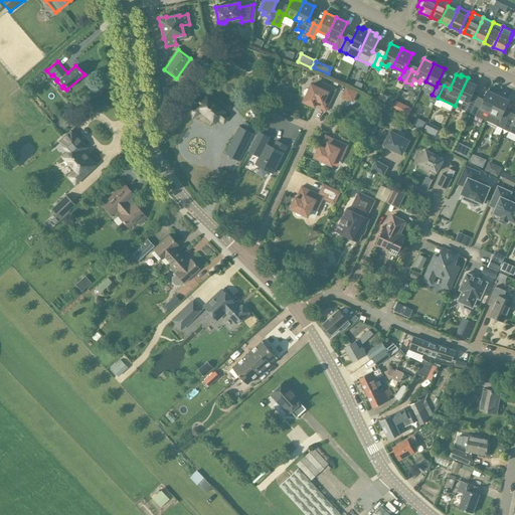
[(468,77),(455,106),(465,110),(471,113),(476,101),(471,99),(477,84),(473,82),(474,80),(468,77)]
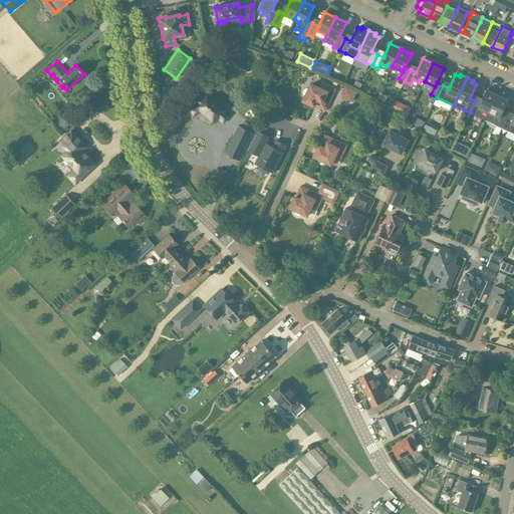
[(326,111),(336,88),(321,82),(319,87),(311,84),(309,88),(309,87),(307,87),(306,87),(305,88),(304,88),(304,89),(303,90),(303,91),(303,92),(303,93),(303,94),(304,95),(305,96),(306,96),(303,101),(314,106),(315,105),(326,111)]
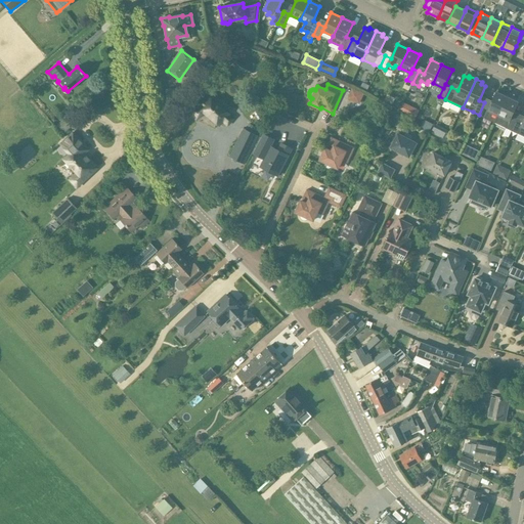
[(347,98),(359,103),(363,94),(352,88),(347,98)]
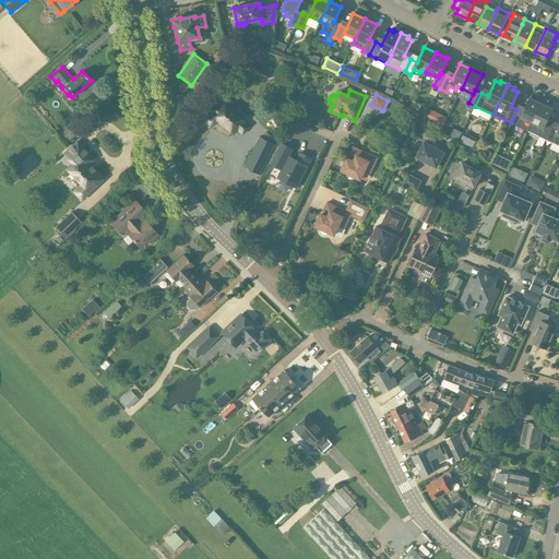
[(516,109),(511,122),(518,126),(519,123),(530,129),(533,122),(542,103),(531,97),(523,113),(516,109)]
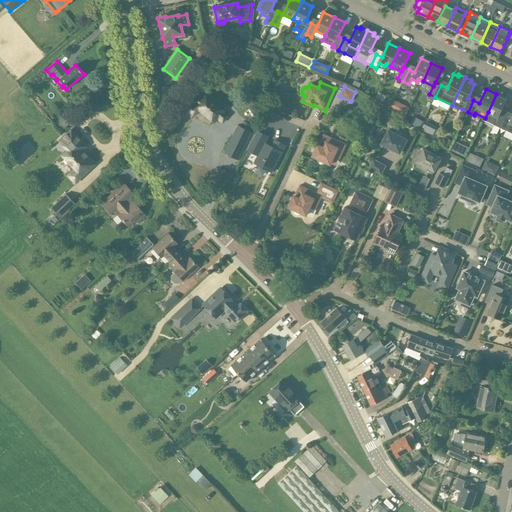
[(222,123),(228,116),(224,112),(203,93),(195,102),(186,108),(192,117),(200,111),(214,123),(218,119),(222,123)]
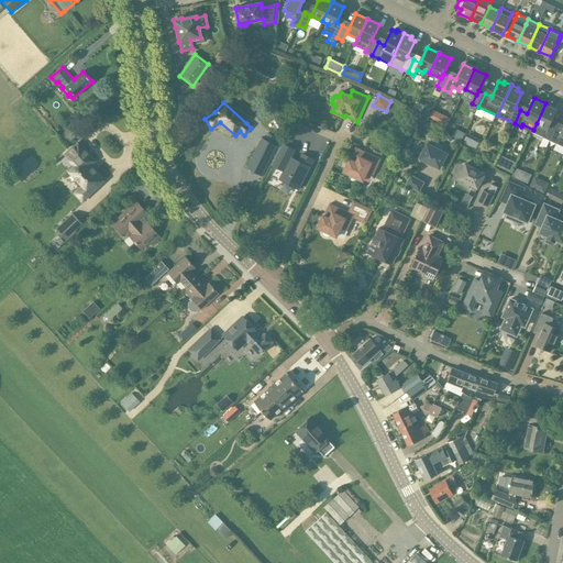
[(533,130),(532,132),(549,140),(550,141),(556,128),(550,124),(558,109),(545,103),(537,123),(533,130)]
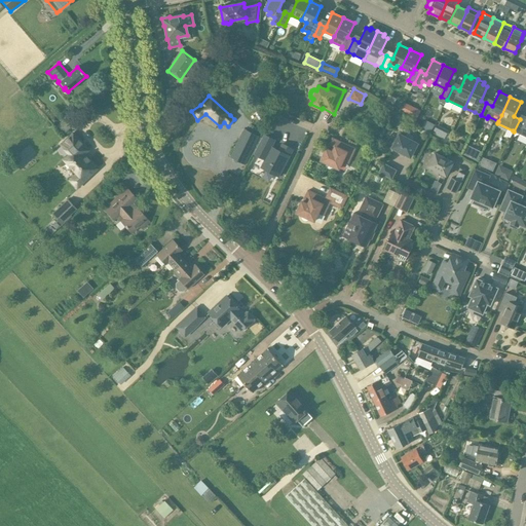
[(417,118),(421,111),(405,104),(402,111),(417,118)]
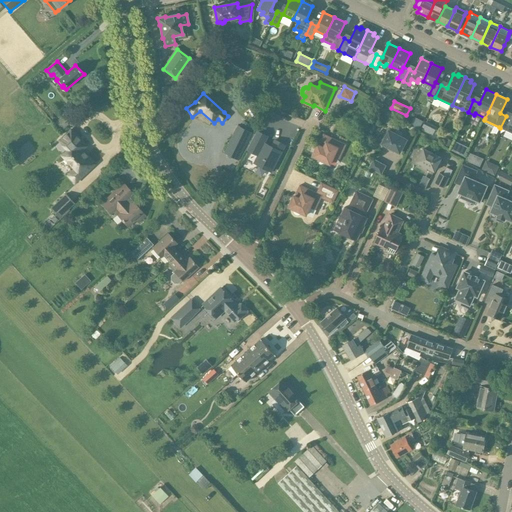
[(282,110),(267,104),(263,113),(279,119),(282,110)]
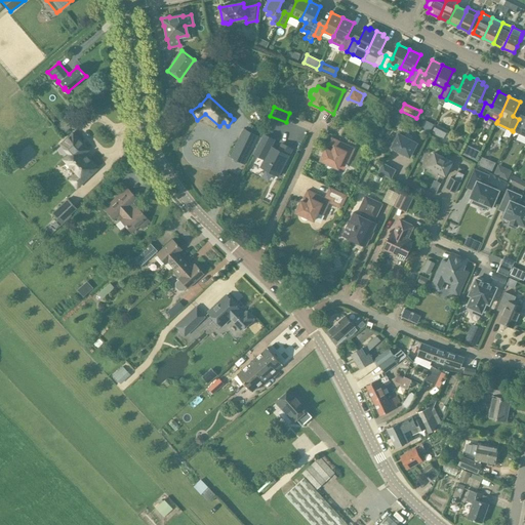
[(57,125),(64,133),(72,126),(66,119),(57,125)]
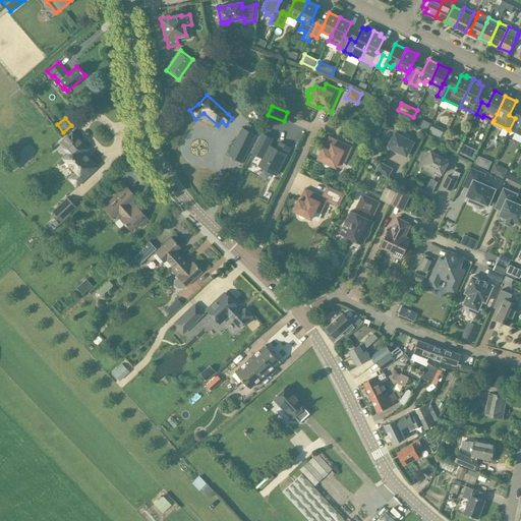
[(515,118),(509,130),(520,135),(520,119),(520,121),(515,118)]
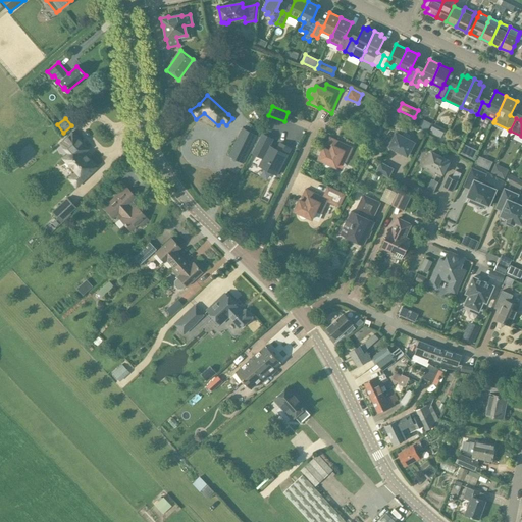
[(432,125),(429,133),(434,136),(437,128),(432,125)]
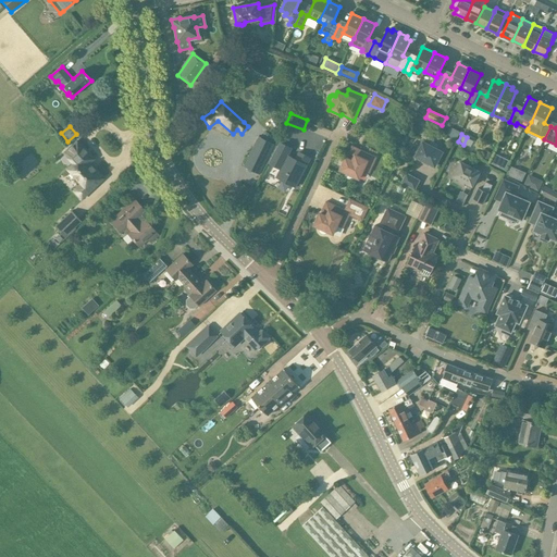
[(258,136),(244,166),(260,174),(275,144),(258,136)]
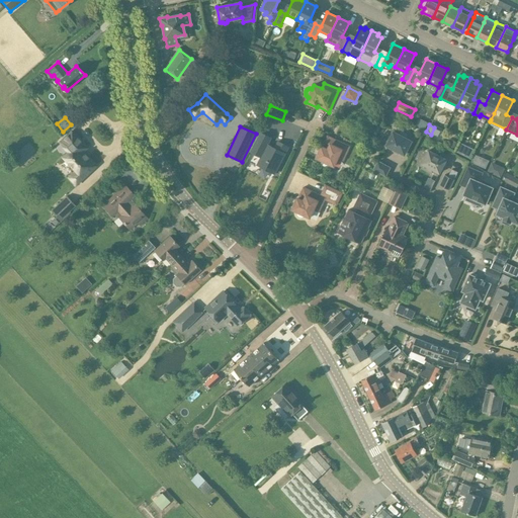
[(72,132),(60,143),(68,152),(63,157),(76,171),(73,173),(80,180),(82,178),(83,178),(96,166),(83,152),(87,148),(72,132)]
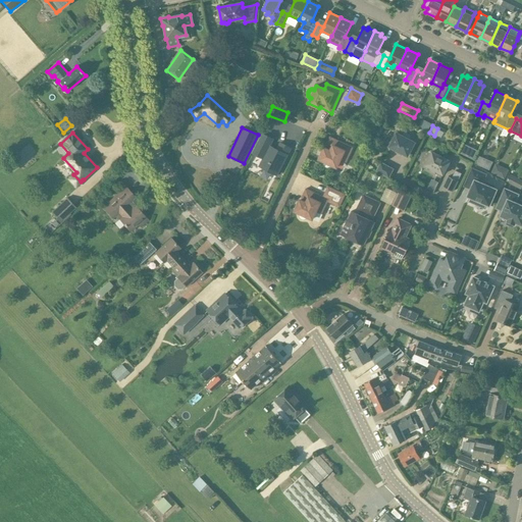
[(403,134),(402,136),(397,133),(389,147),(408,156),(415,142),(409,139),(410,138),(410,135),(406,133),(403,134)]
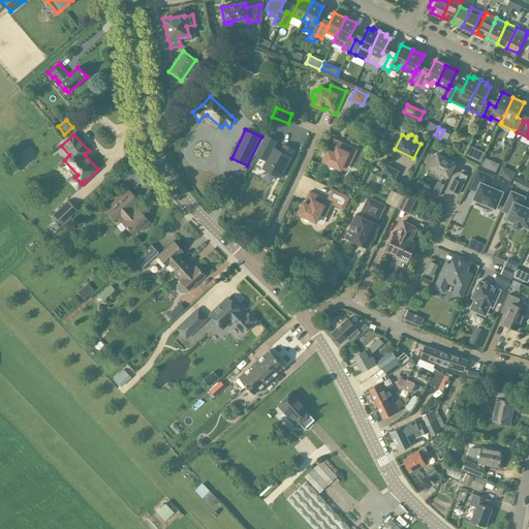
[(281,178),(296,151),(284,146),(281,152),(274,149),(278,142),(267,135),(256,155),(268,161),(263,168),(281,178)]
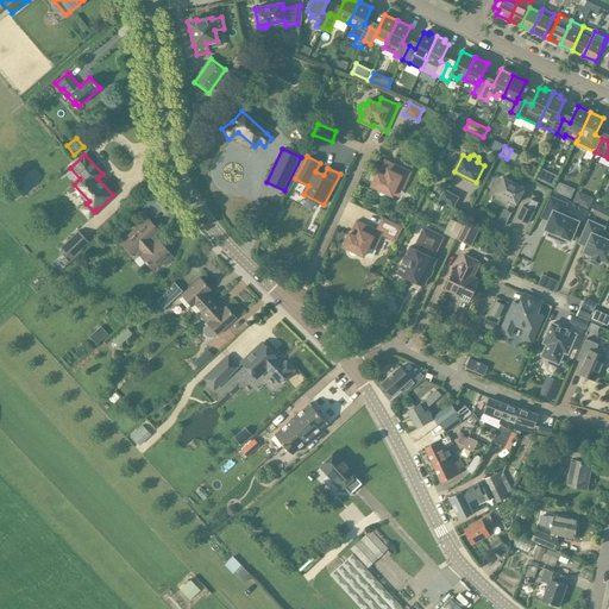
[(405,189),(412,173),(385,159),(380,173),(378,173),(372,186),(377,188),(377,189),(377,192),(378,193),(380,194),(382,195),(384,195),(385,194),(387,193),(393,195),(397,186),(405,189)]
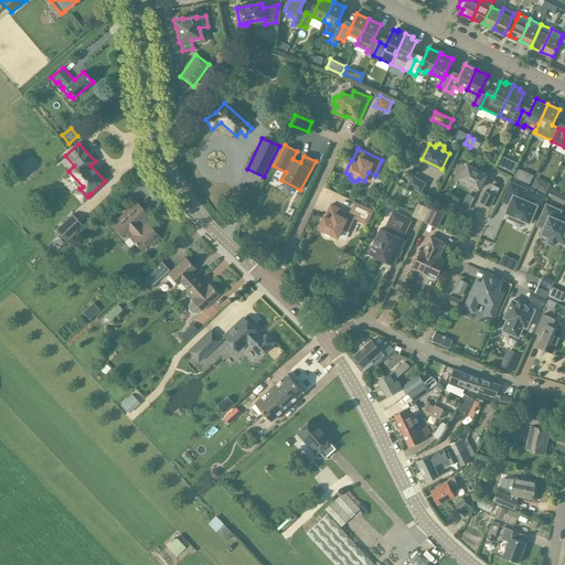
[(25,177),(39,164),(31,157),(18,169),(25,177)]
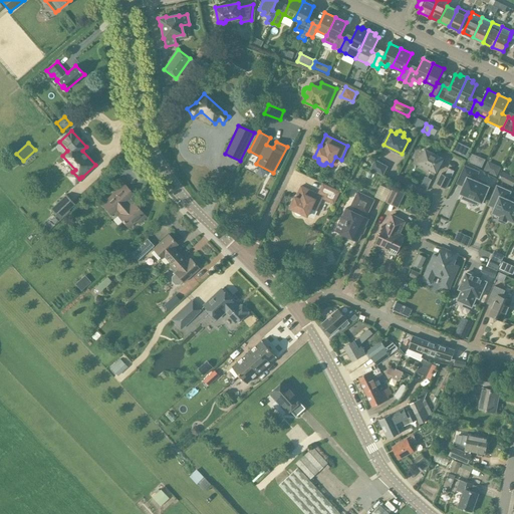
[(470,149),(458,143),(453,152),(465,158),(470,149)]
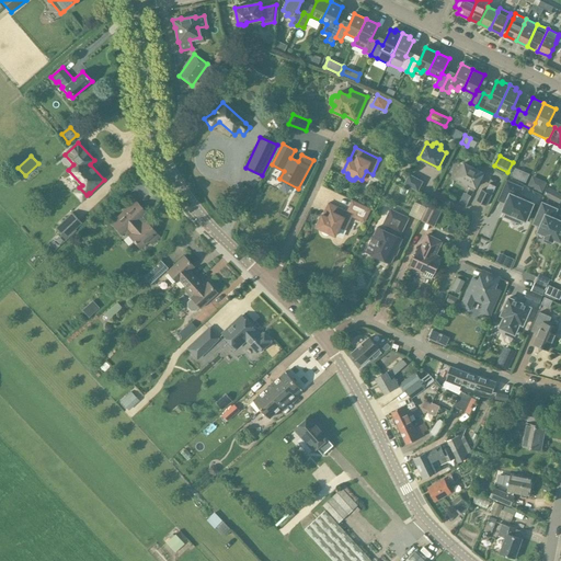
[(465,163),(457,178),(464,181),(461,184),(468,187),(470,184),(476,187),(483,173),(465,163)]
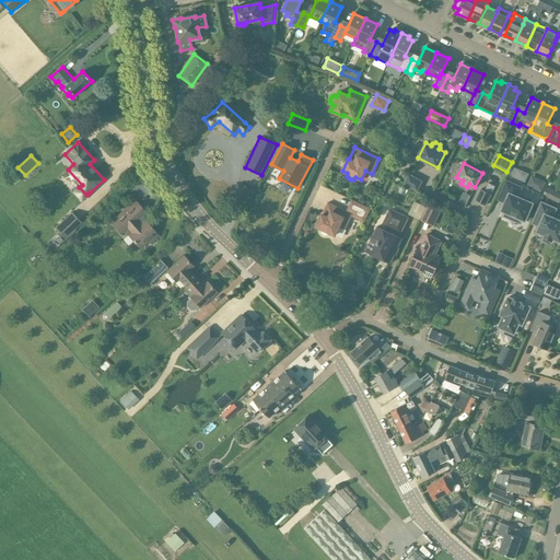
[(403,184),(418,190),(422,181),(408,173),(403,184)]
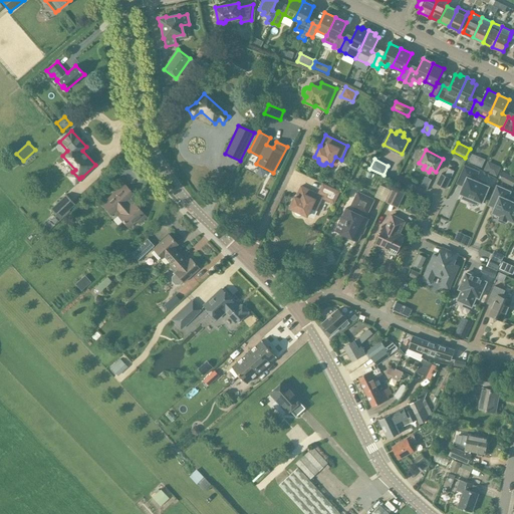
[(475,164),(481,167),(484,162),(477,159),(475,164)]
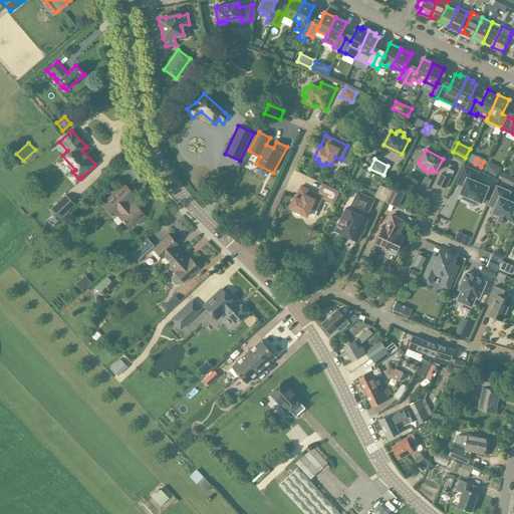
[(481,202),(482,203),(489,187),(486,185),(487,183),(479,180),(478,182),(474,181),(478,172),(464,167),(459,179),(465,181),(460,194),(462,194),(461,197),(462,199),(467,201),(470,200),(471,198),(481,202)]
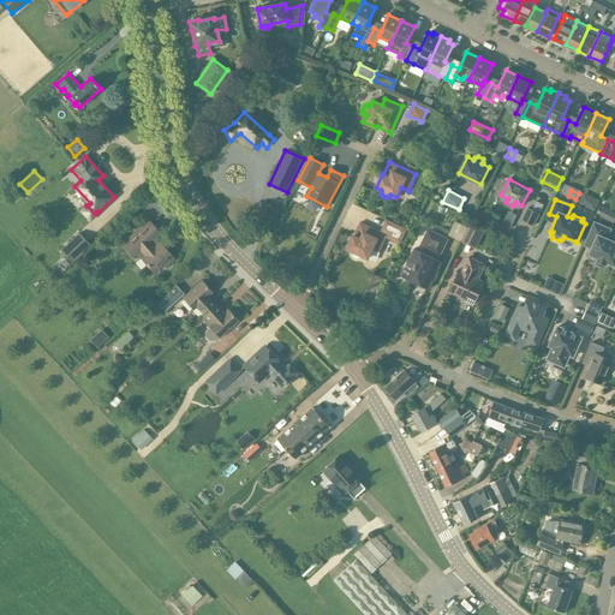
[(537,201),(532,209),(529,208),(523,220),(535,226),(541,214),(539,213),(544,204),(537,201)]
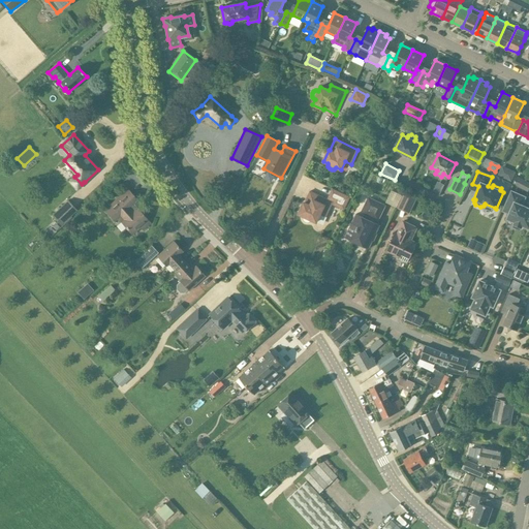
[(528,183),(517,177),(512,184),(528,192),(528,190),(528,183)]
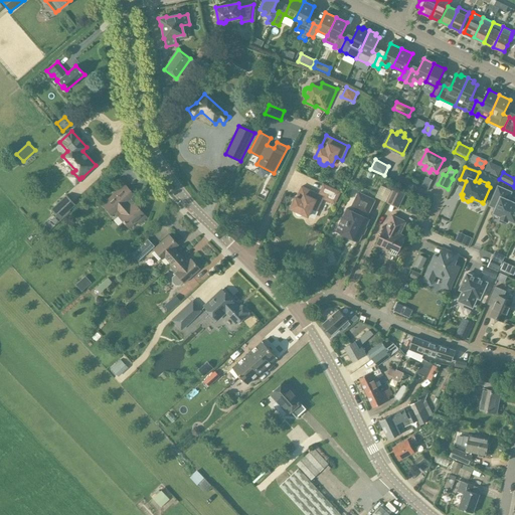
[(125,184),(102,204),(111,214),(115,212),(129,228),(137,221),(139,223),(147,217),(130,198),(134,195),(125,184)]
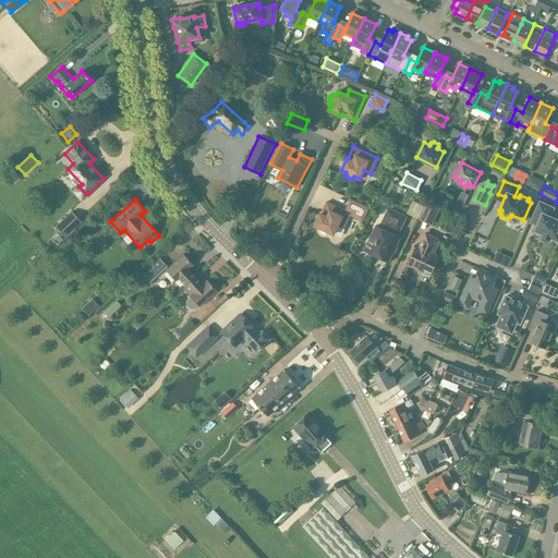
[(328,232),(328,231),(335,234),(338,226),(344,229),(350,216),(363,221),(370,207),(351,199),(346,210),(327,202),(322,214),(316,226),(319,228),(319,229),(319,230),(320,231),(320,232),(322,233),(323,233),(324,234),(325,234),(326,233),(327,233),(328,232)]
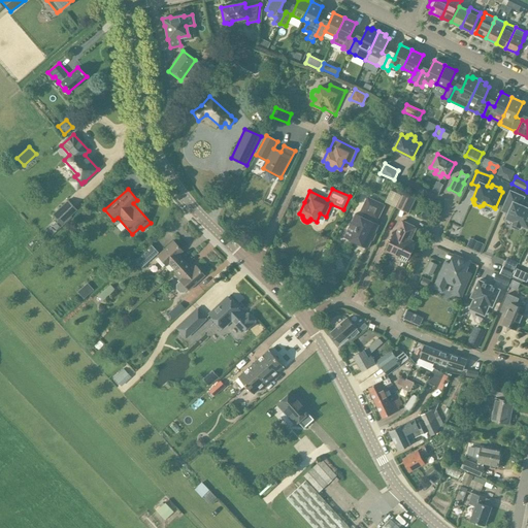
[(506,219),(514,222),(513,224),(520,227),(522,225),(527,227),(527,202),(525,206),(521,204),(525,197),(512,191),(505,204),(512,207),(506,219)]
